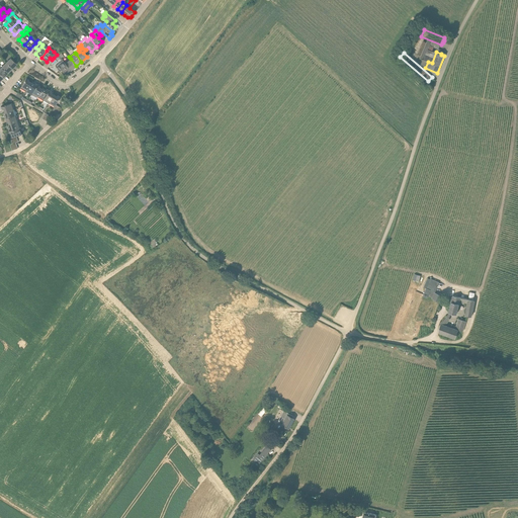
[(6,63),(12,69),(16,64),(11,58),(6,63)]
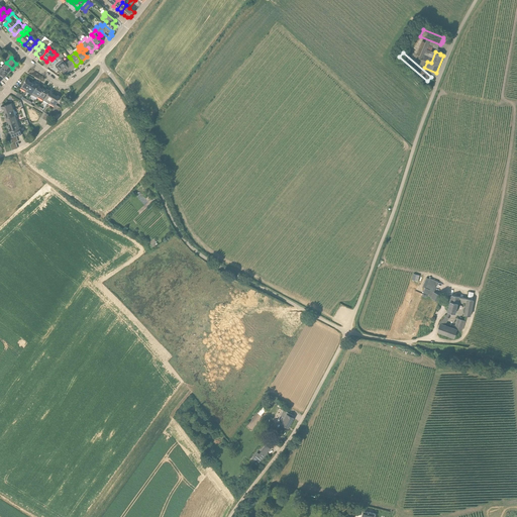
[(65,63),(70,70),(71,71),(77,67),(76,66),(71,59),(65,63)]
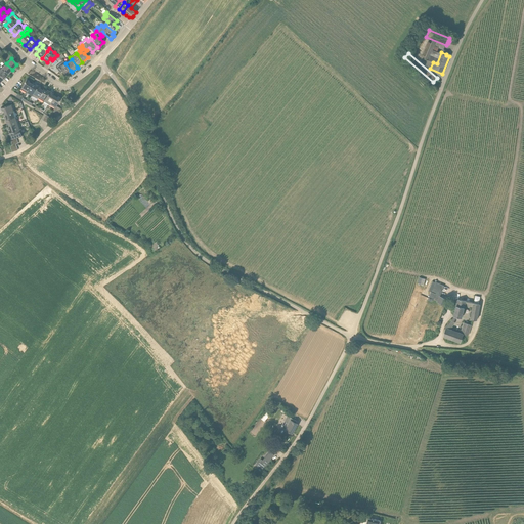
[(66,75),(71,71),(66,63),(63,61),(59,64),(60,66),(58,67),(66,75)]
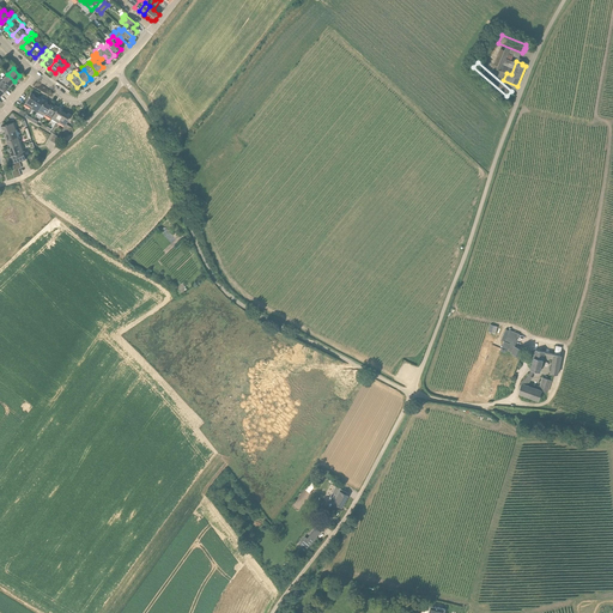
[(8,86),(14,82),(7,74),(2,78),(1,77),(0,78),(2,79),(8,86)]
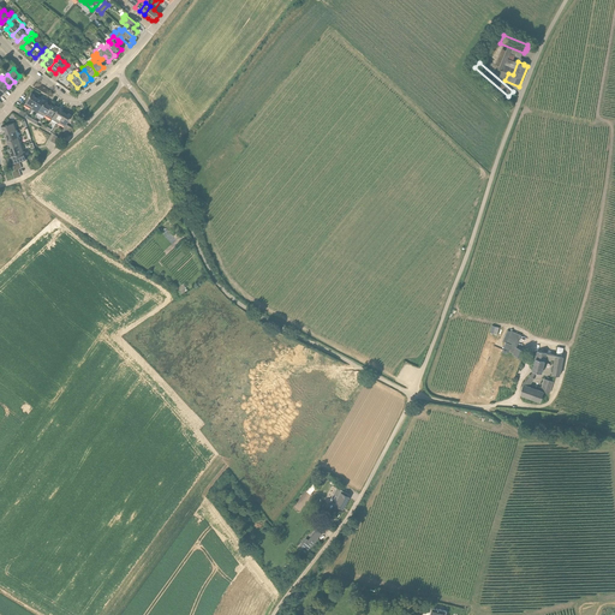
[(24,105),(31,109),(37,99),(34,96),(34,95),(31,93),(24,105)]
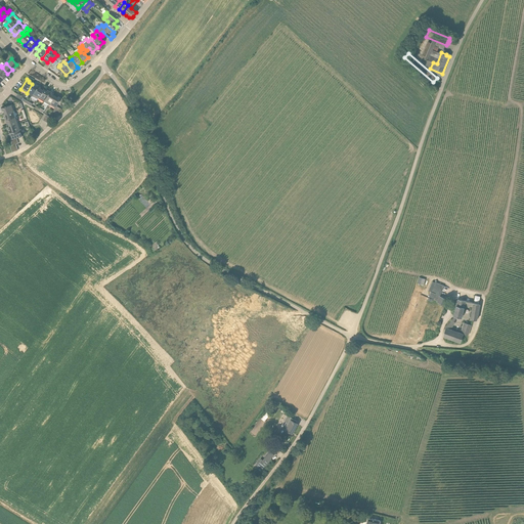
[(27,93),(32,96),(38,86),(35,85),(35,86),(32,84),(27,93)]
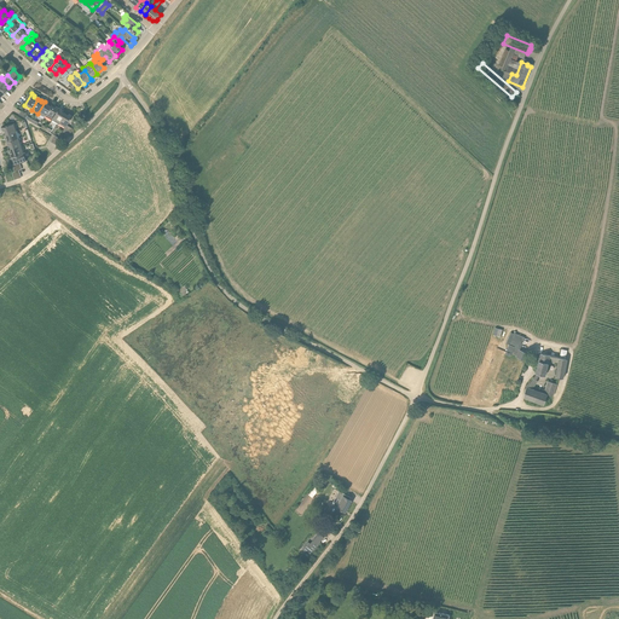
[(44,117),(45,116),(50,106),(47,105),(47,103),(45,102),(38,114),(44,117)]
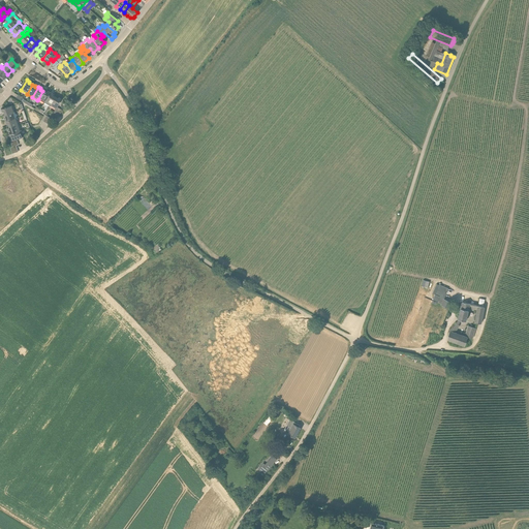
[(38,99),(43,102),(50,92),(48,91),(47,92),(43,90),(42,91),(38,99)]
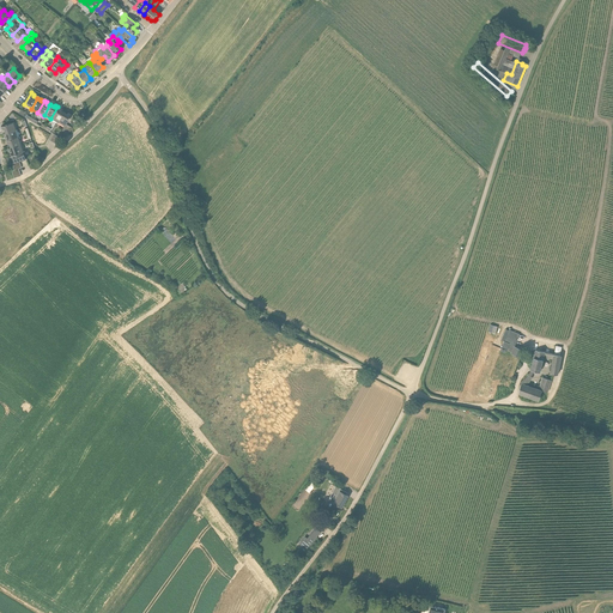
[(50,119),(58,123),(64,113),(60,110),(61,109),(58,107),(50,119)]
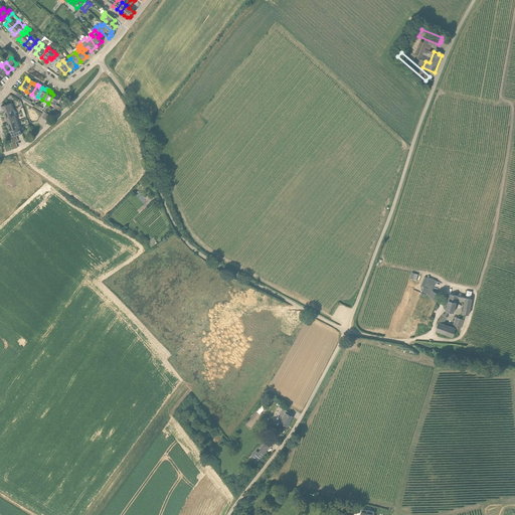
[(53,95),(48,104),(53,107),(55,105),(59,97),(57,95),(56,96),(53,95)]
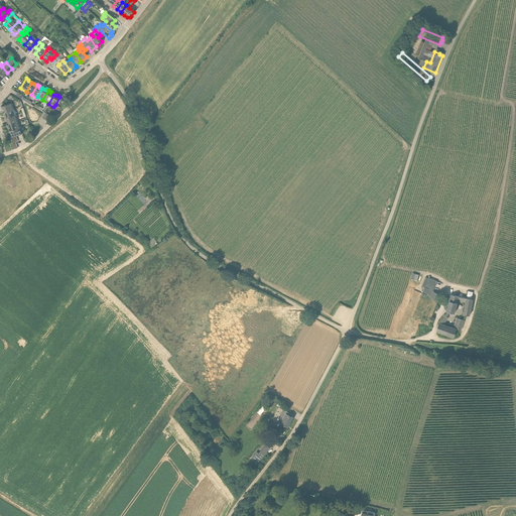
[(4,112),(14,109),(12,103),(1,107),(2,110),(3,109),(4,112)]
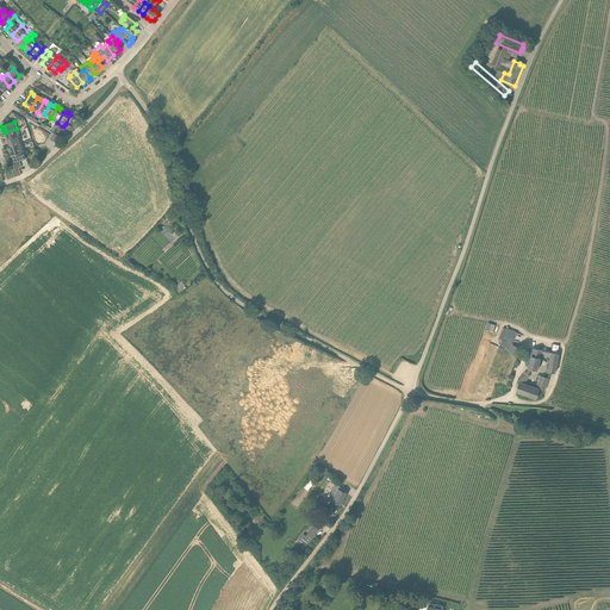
[(6,141),(19,136),(17,129),(5,132),(6,137),(5,137),(6,141)]
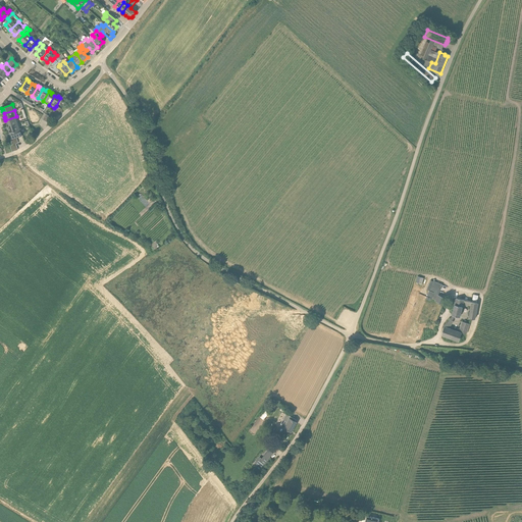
[(8,125),(18,122),(16,116),(5,120),(6,123),(7,122),(8,125)]
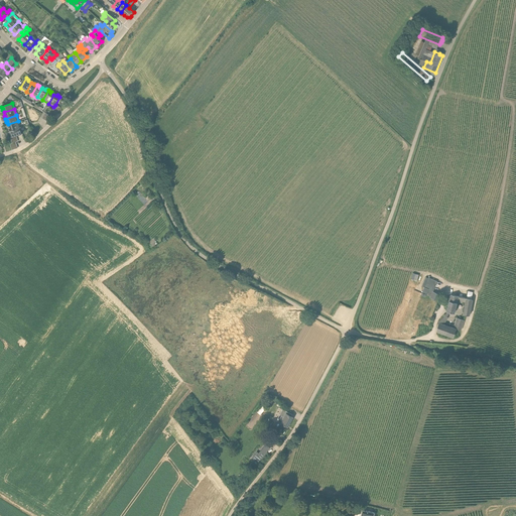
[(9,131),(20,127),(18,121),(8,124),(9,128),(8,128),(9,131)]
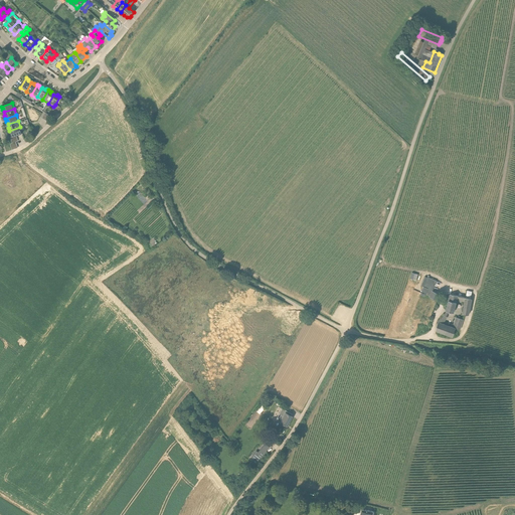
[(10,133),(11,137),(16,135),(22,133),(20,127),(9,131),(10,133)]
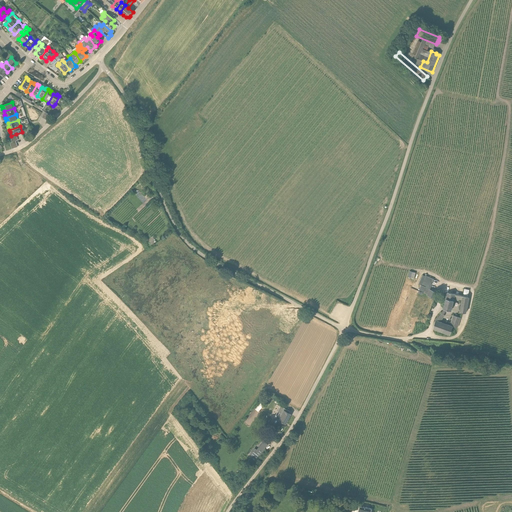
[(418,290),(418,291),(427,295),(426,296),(434,299),(437,293),(429,289),(434,279),(424,276),(420,287),(418,290)]
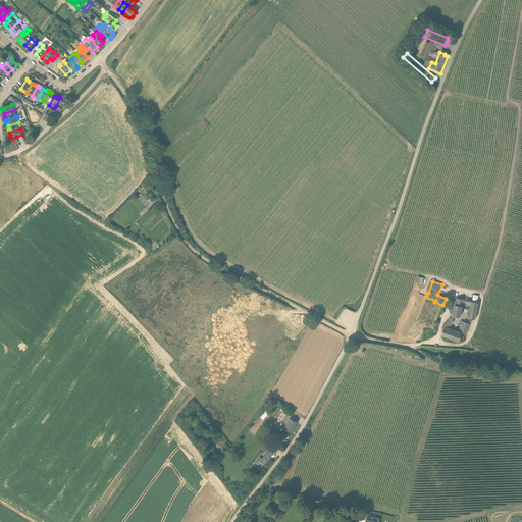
[(420,324),(424,326),(434,329),(439,312),(442,305),(434,302),(435,301),(426,297),(426,296),(420,294),(402,334),(414,340),(420,324)]
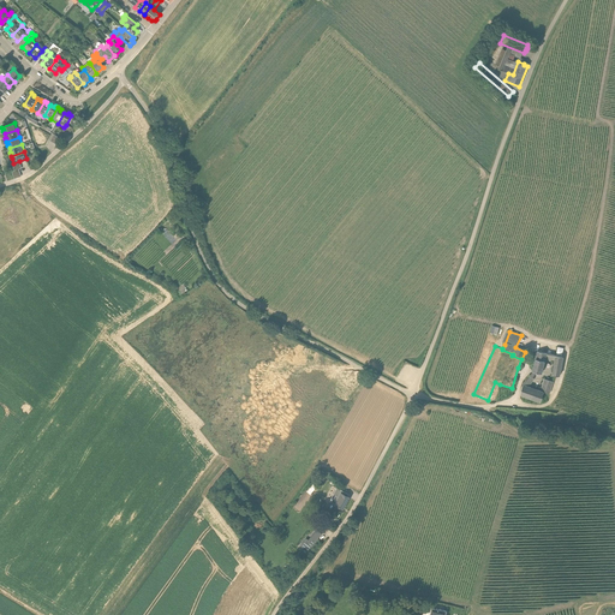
[(533,377),(537,372),(542,372),(545,359),(554,360),(555,360),(553,375),(559,376),(562,357),(537,352),(532,370),(533,371),(530,376),(523,386),(520,395),(541,402),(543,393),(549,394),(554,382),(544,378),(541,390),(529,387),(535,378),(533,377)]
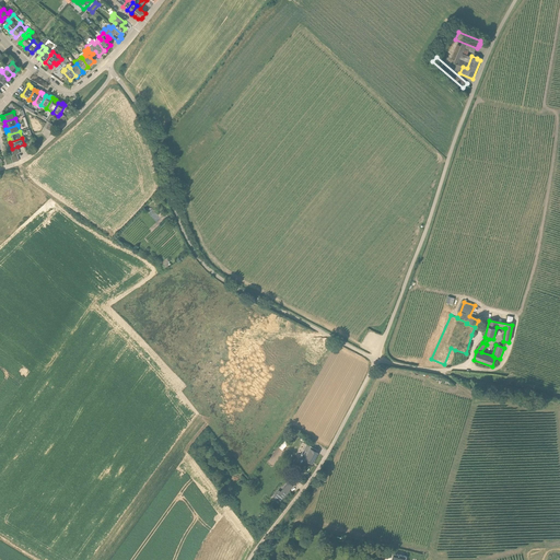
[(304,458),(312,463),(317,453),(313,451),(314,448),(306,444),(300,456),(304,459),(304,458)]
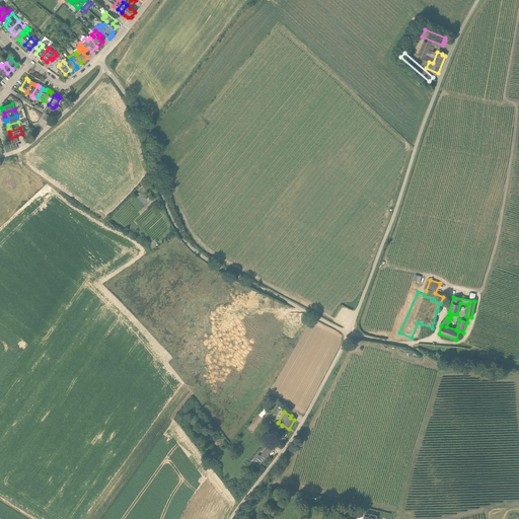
[(268,447),(261,456),(258,454),(254,460),(261,465),(272,451),(268,447)]
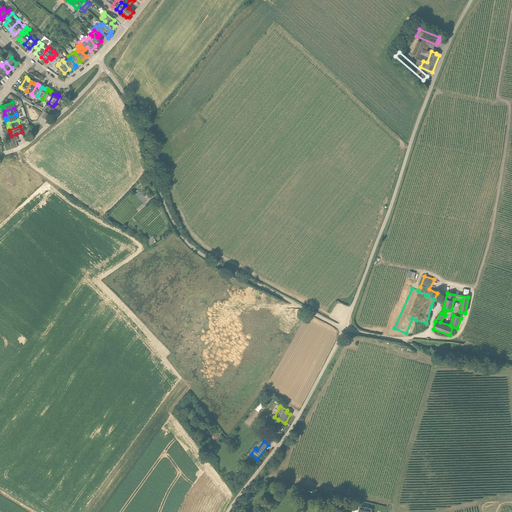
[(359,506),(357,511),(370,511),(371,509),(363,507),(363,505),(353,503),(354,499),(348,498),(346,504),(353,506),(353,505),(359,506)]
